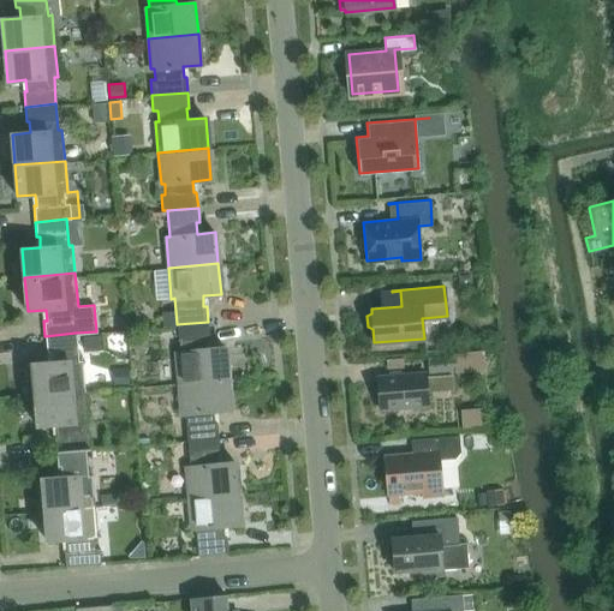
[(176,352),(178,382),(228,378),(226,347),(207,348),(207,337),(209,337),(208,322),(177,324),(179,351),(176,352)]
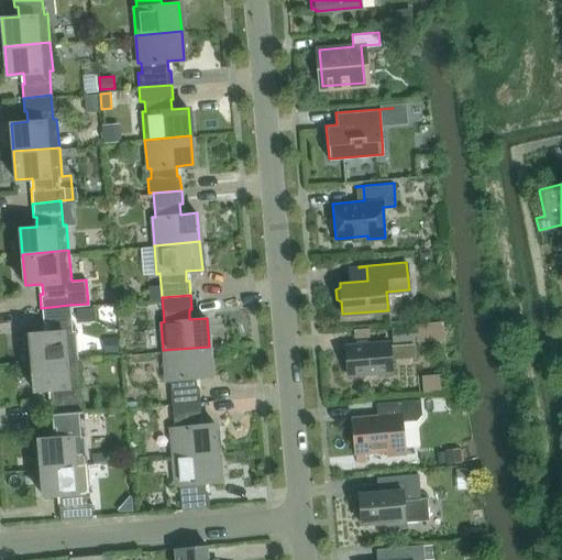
[(72,329),(69,305),(41,308),(43,322),(45,321),(46,332),(30,333),(32,362),(77,358),(75,329),(72,329)]
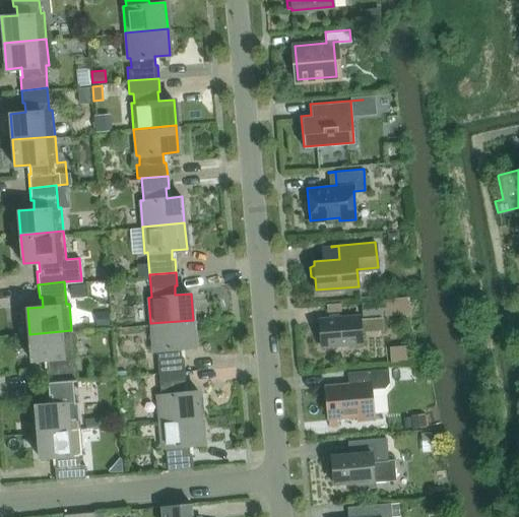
[(87,296),(86,282),(70,284),(71,297),(87,296)]
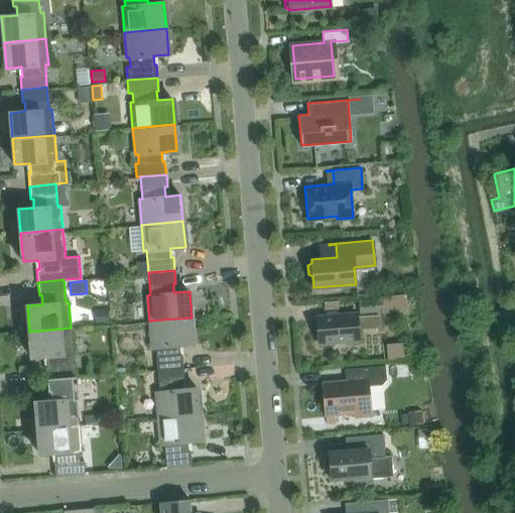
[(381,297),(359,299),(360,312),(382,310),(381,297)]
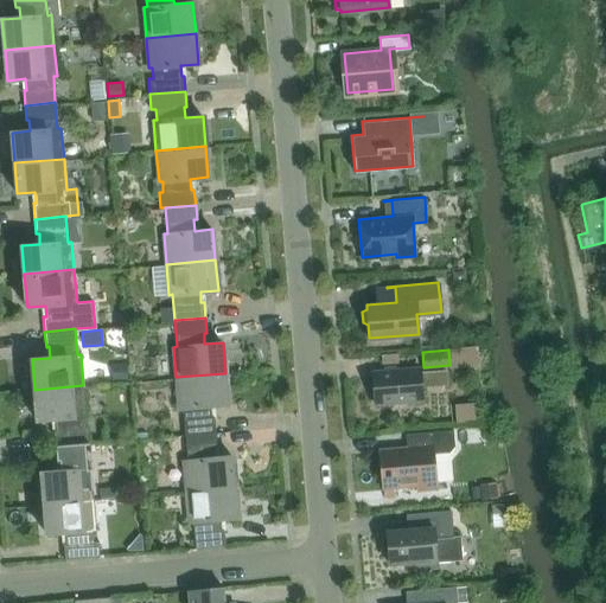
[(113,380),(126,380),(126,363),(112,363),(113,380)]
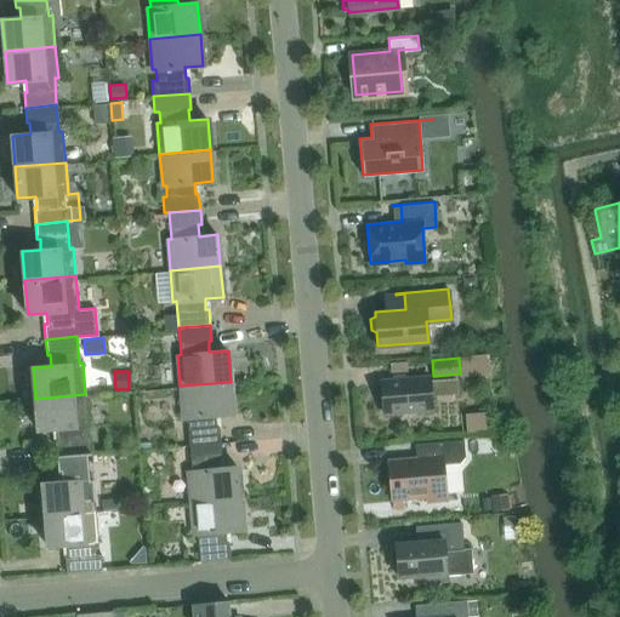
[(384,412),(431,407),(431,396),(458,394),(456,377),(428,380),(428,376),(381,380),(384,412)]
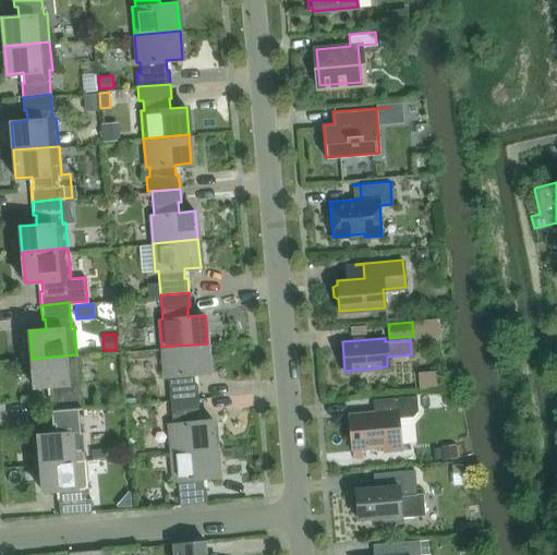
[(209,372),(207,344),(161,347),(165,375),(168,375),(170,399),(197,397),(196,383),(194,383),(193,373),(209,372)]
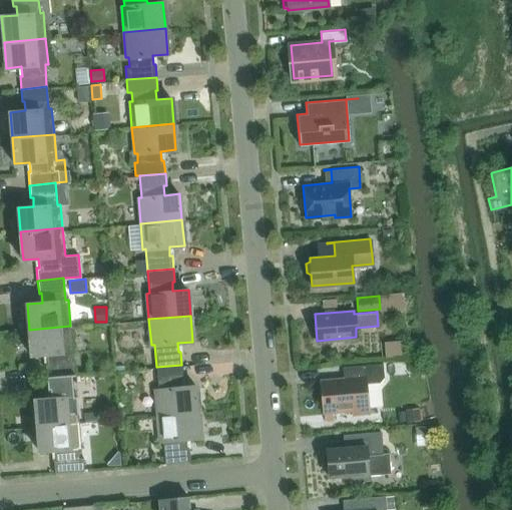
[(46,377),(72,374),(76,374),(74,361),(70,361),(70,352),(73,352),(70,326),(29,330),(31,356),(46,354),(47,363),(45,364),(46,377)]
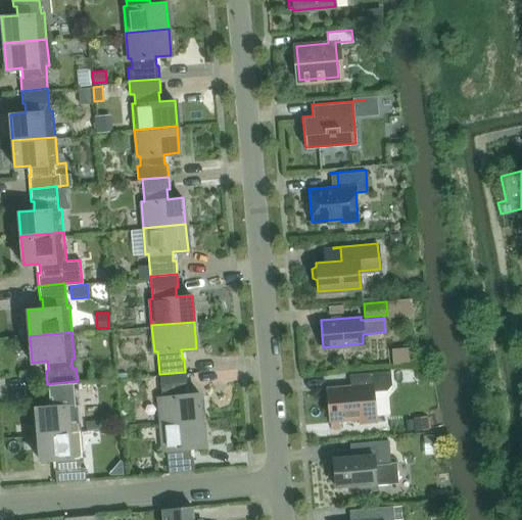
[(359,422),(375,420),(373,390),(386,389),(391,383),(389,369),(348,373),(349,385),(326,387),(330,428),(331,428),(330,420),(359,417),(359,422)]
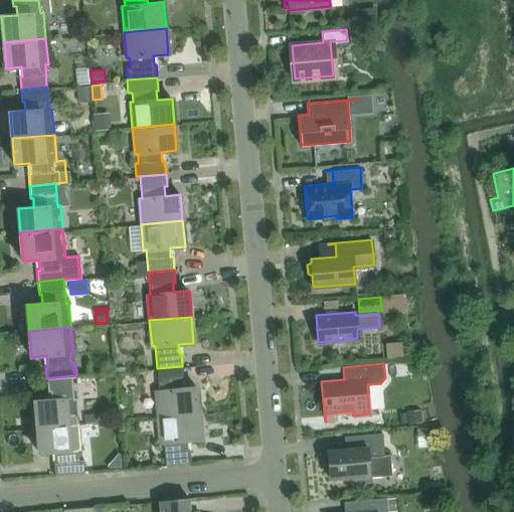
[(183,379),(182,366),(157,368),(159,390),(155,390),(158,416),(199,412),(197,387),(182,388),(181,379),(183,379)]
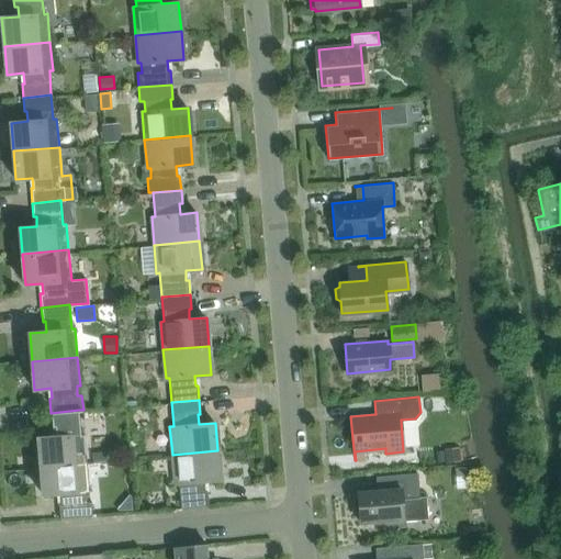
[(80,434),(79,410),(51,413),(52,426),(54,426),(55,436),(38,438),(41,466),(87,462),(83,434),(80,434)]
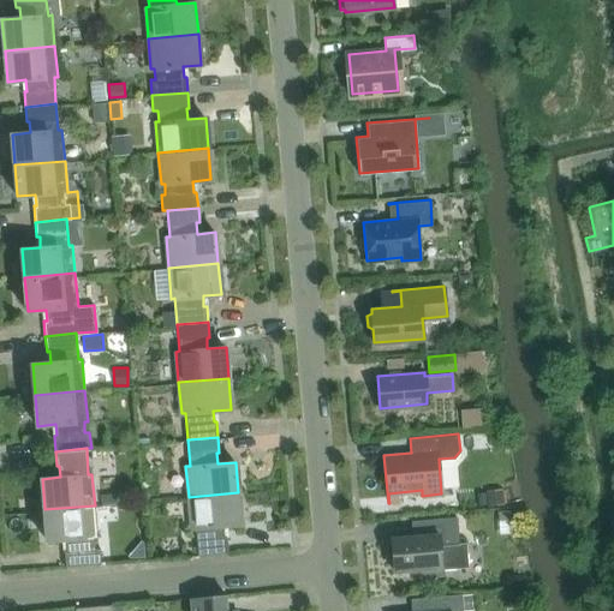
[(502,487),(487,490),(488,504),(504,503),(502,487)]
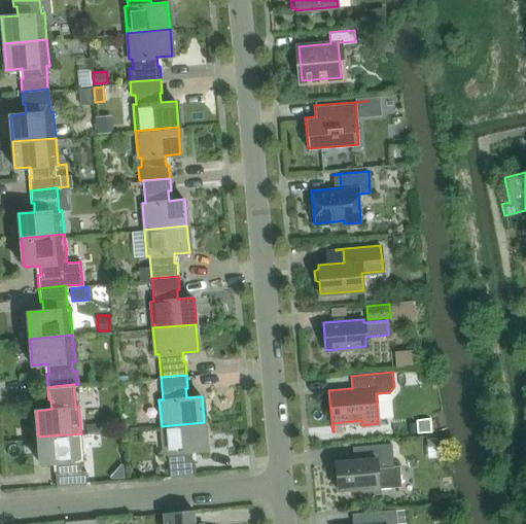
[(85,422),(85,431),(99,430),(98,421),(85,422)]
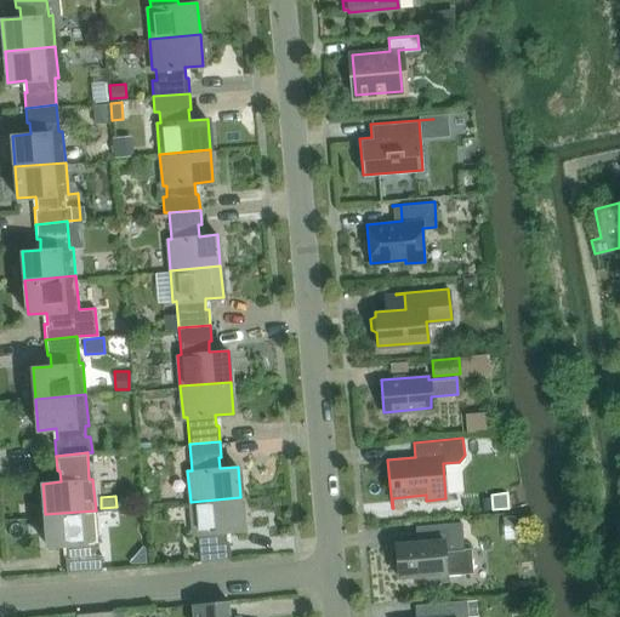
[(225,531),(243,529),(240,497),(191,502),(193,533),(197,533),(199,559),(231,556),(228,541),(226,542),(225,531)]
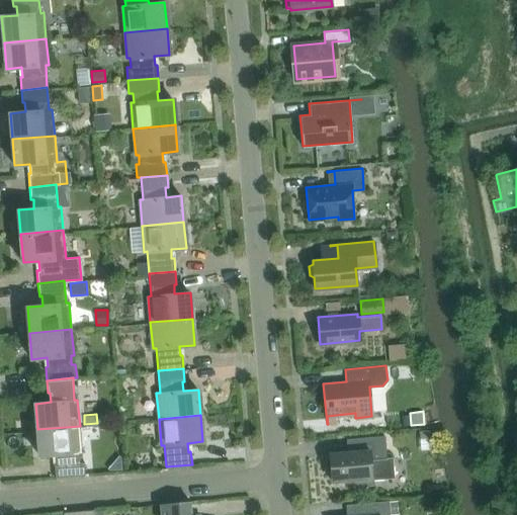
[(82,452),(80,426),(37,429),(39,455),(55,454),(56,463),(54,463),(55,477),(85,475),(84,461),(80,461),(79,452),(82,452)]
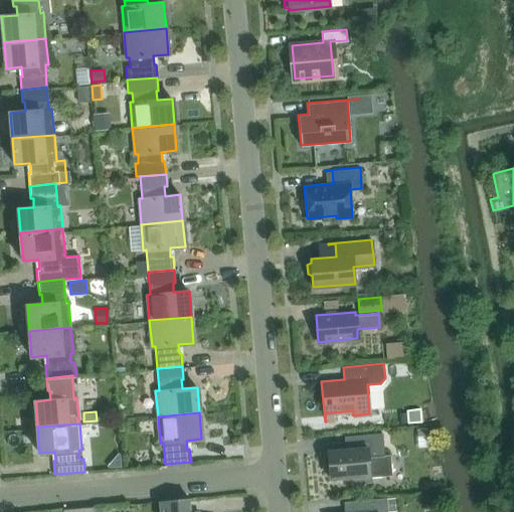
[(429,427),(416,428),(417,436),(430,435),(429,427)]
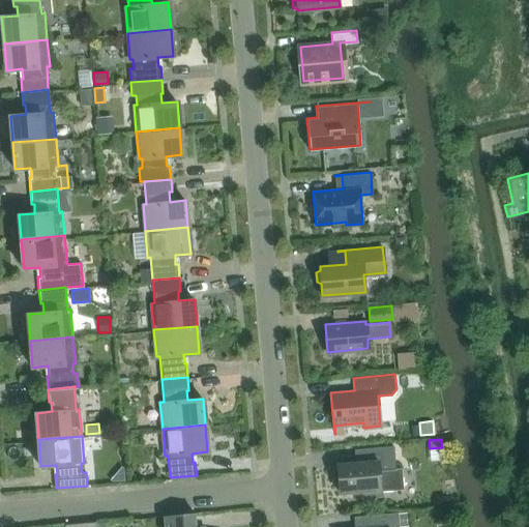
[(402,468),(395,469),(393,445),(354,448),(354,449),(361,448),(362,462),(336,464),(338,467),(333,469),(334,478),(339,480),(340,492),(361,490),(362,496),(381,495),(381,490),(403,489),(402,468)]
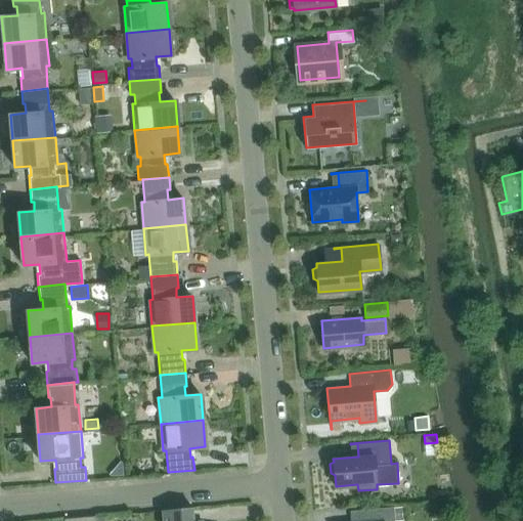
[(192,520),(192,506),(162,509),(162,520),(192,520)]
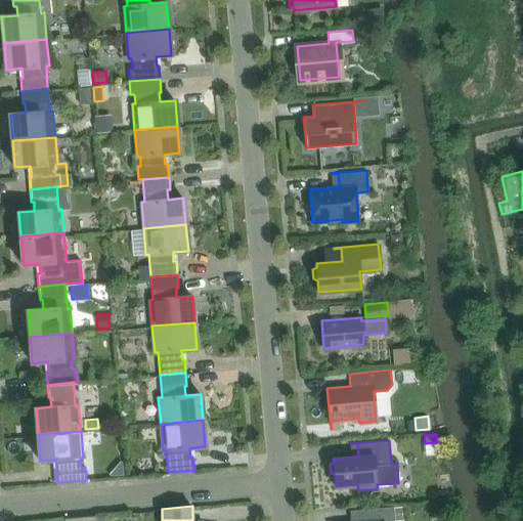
[(386,520),(394,520),(394,518),(401,517),(400,508),(393,508),(393,506),(349,509),(350,520),(386,520)]
